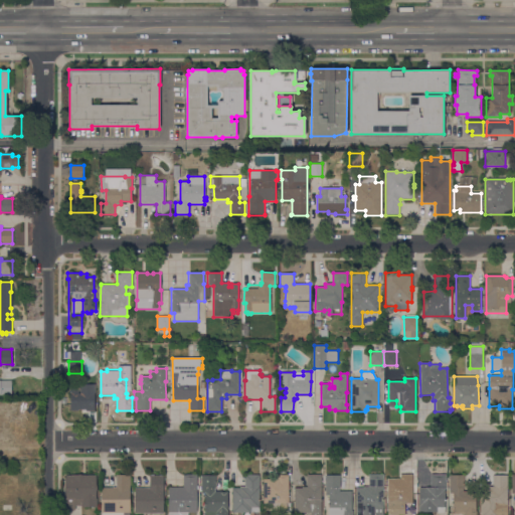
[(0,380),(11,380),(11,395),(0,395),(0,380)]
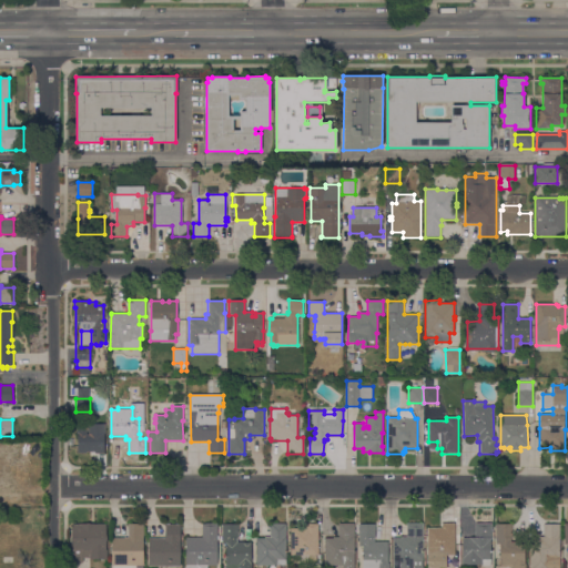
[(104,424),(104,454),(95,454),(95,452),(85,452),(85,453),(78,453),(78,422),(88,422),(92,422),(92,424),(104,424)]
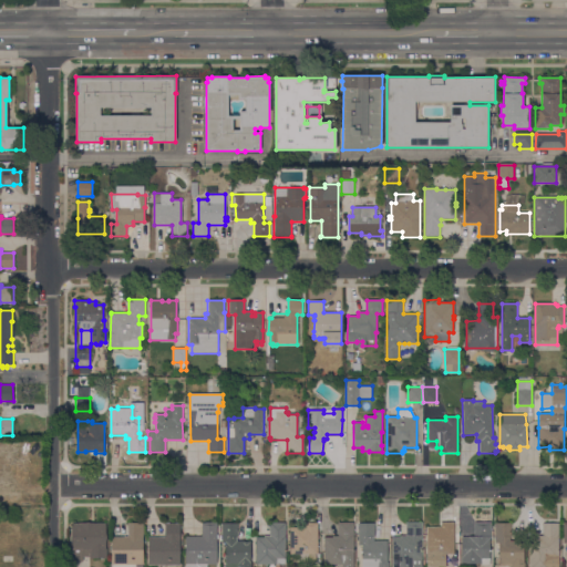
[(106,523),(106,549),(107,549),(107,558),(90,559),(90,557),(83,557),(83,562),(72,562),(72,549),(72,523),(106,523)]
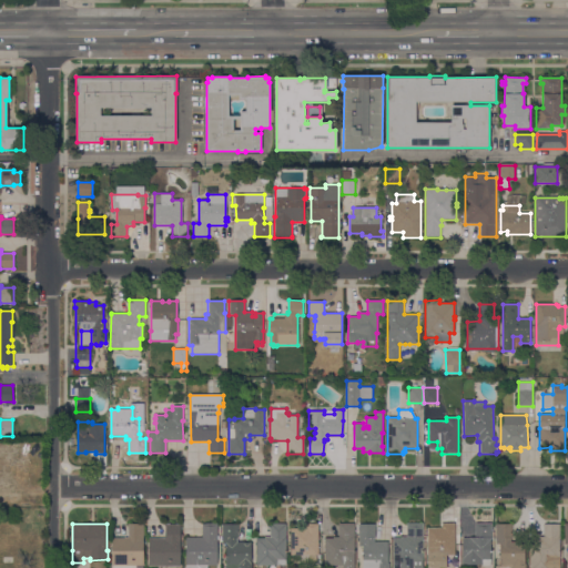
[(112,567),(112,538),(128,538),(128,524),(143,524),(143,566),(142,566),(142,567),(112,567)]
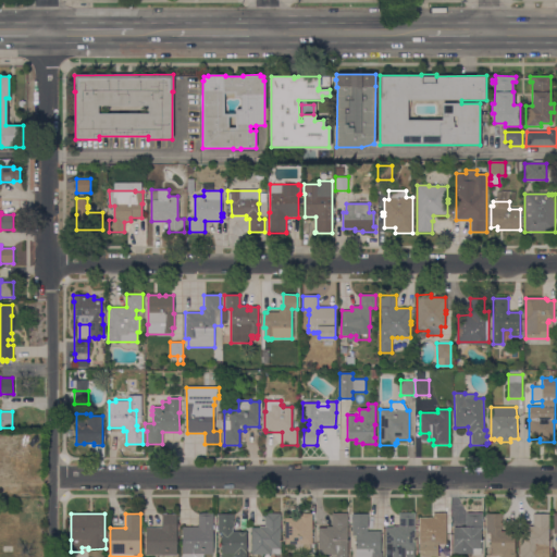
[(146,555),(146,528),(162,528),(162,514),(177,514),(176,556),(146,555)]
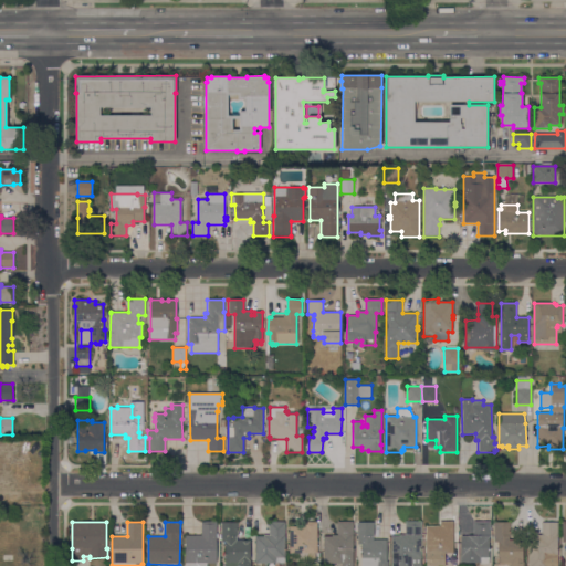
[(185,565),(185,536),(201,535),(201,522),(217,522),(217,564),(207,564),(207,565),(185,565)]
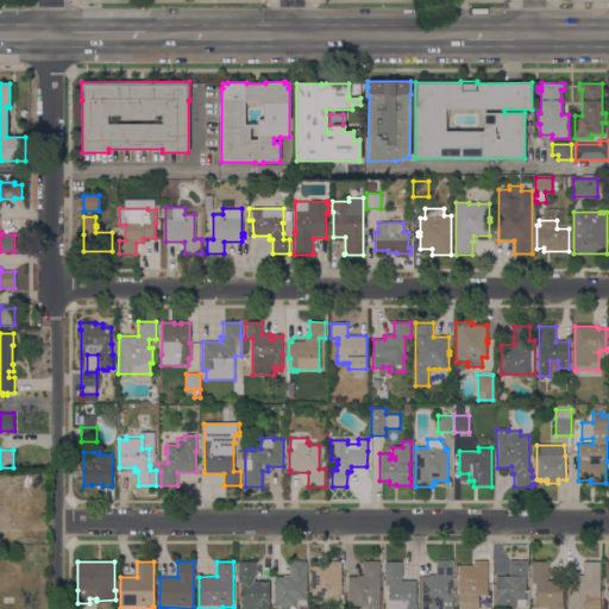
[(238,562),(256,563),(255,577),(255,581),(269,581),(269,604),(270,604),(269,608),(242,608),(243,583),(238,583),(238,562)]
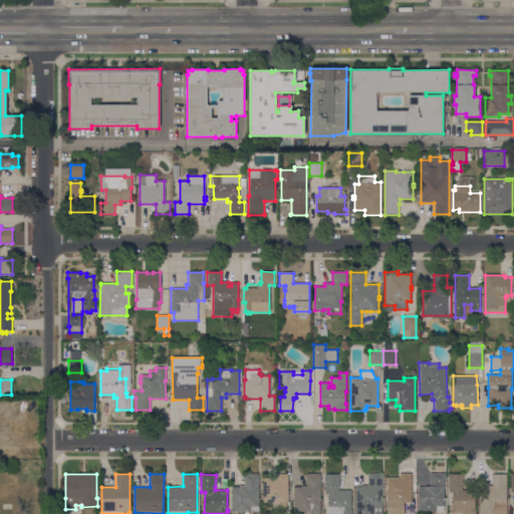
[(232,487),(239,487),(239,486),(244,486),(244,474),(259,474),(259,512),(232,512),(232,487)]
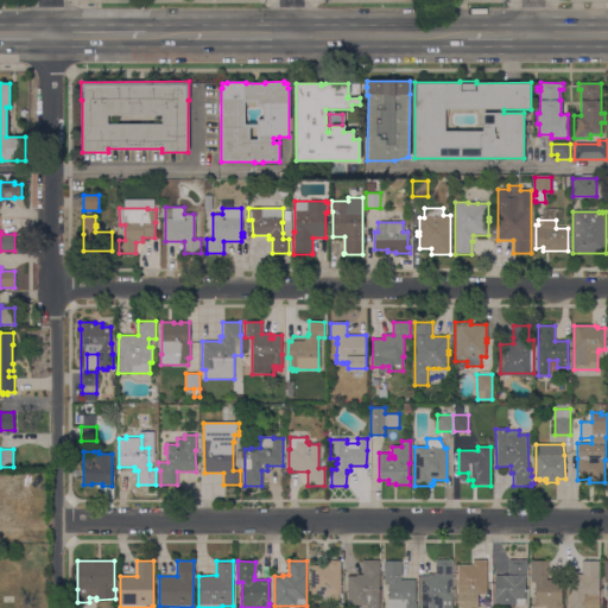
[(311,565),(327,565),(327,561),(341,561),(341,594),(339,595),(339,601),(316,601),(316,595),(311,595),(311,565)]
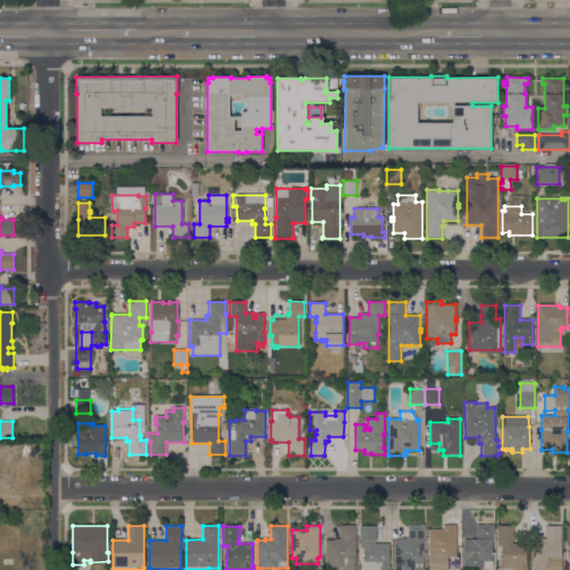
[(355,569),(344,569),(344,568),(326,568),(326,540),(333,540),(333,539),(340,539),(340,526),(355,526),(355,569)]
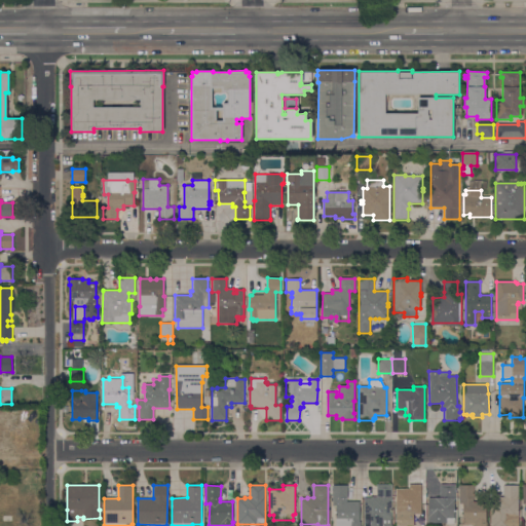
[(364,525),(364,498),(372,498),(372,497),(377,497),(376,485),(391,485),(391,518),(383,518),(383,525),(364,525)]
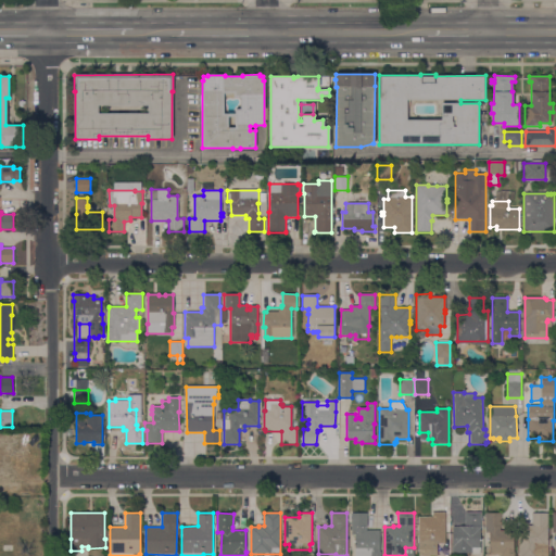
[(449,553),(437,553),(437,555),(419,555),(419,543),(418,543),(418,517),(432,517),(432,513),(445,513),(445,533),(449,533),(449,553)]
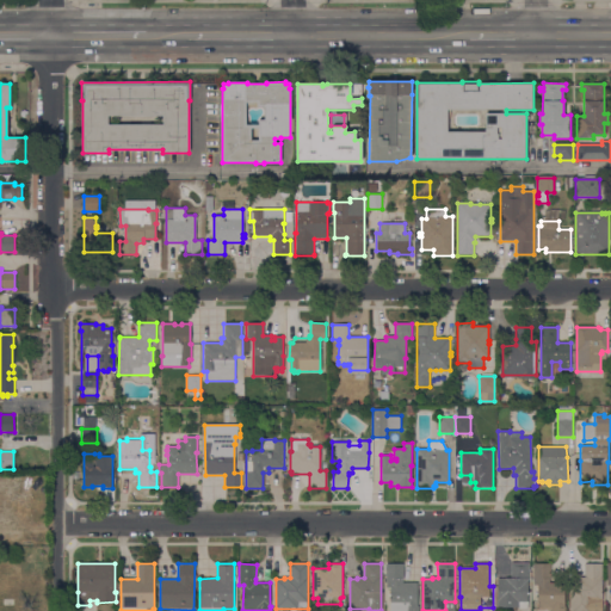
[(528,563),(528,610),(519,610),(519,608),(497,608),(497,602),(497,579),(505,579),(505,578),(511,578),(511,563),(528,563)]
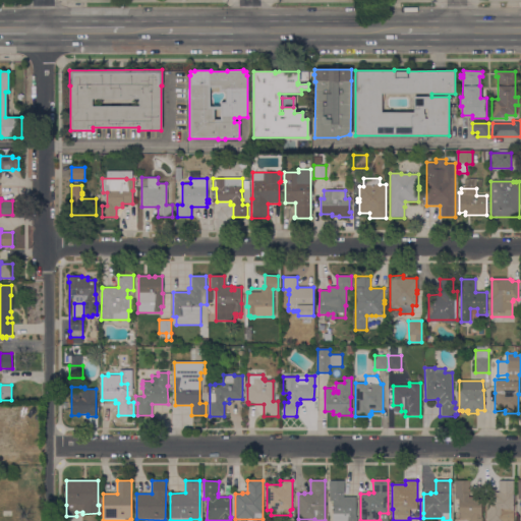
[(469,520),(458,520),(458,499),(455,499),(454,481),(469,480),(469,494),(468,494),(468,497),(481,497),(481,517),(482,517),(482,520),(469,520)]
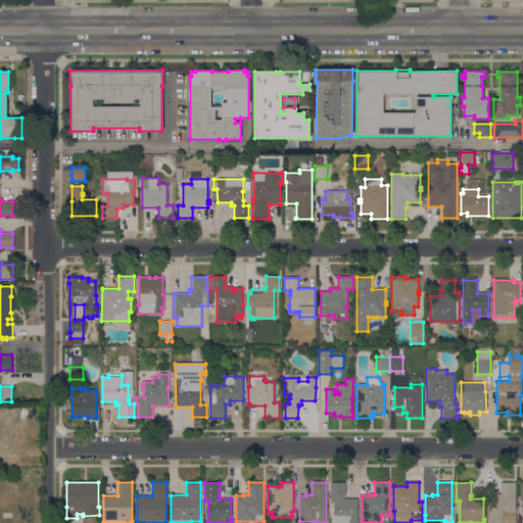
[(515,522),(487,522),(488,495),(495,495),(495,494),(500,494),(501,482),(515,482),(515,522)]
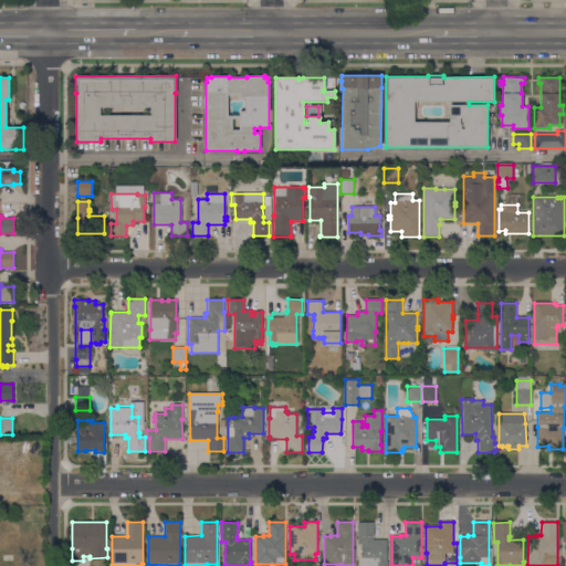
[(362,565),(362,541),(358,541),(357,523),(374,523),(374,536),(373,536),(373,540),(386,540),(386,562),(387,562),(387,565),(362,565)]
